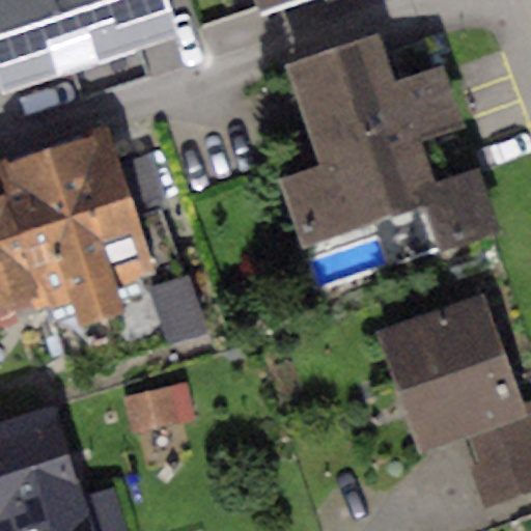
[(0,0),(0,87),(1,90),(178,33),(167,0),(0,0)]
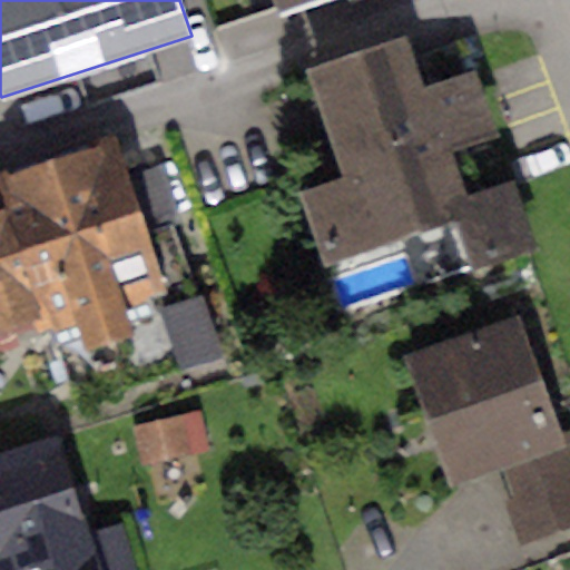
[(322,0),(277,0),(282,13),(322,0)]
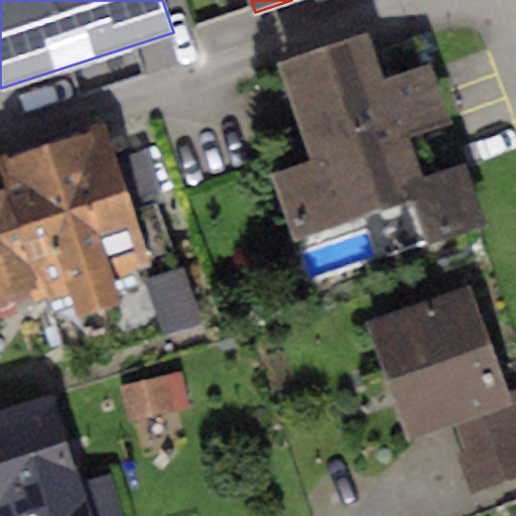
[(307,161),(269,173),(290,240),(411,201),(428,196),(409,135),(450,122),(433,65),(380,82),(366,37),(277,66),(307,161)]
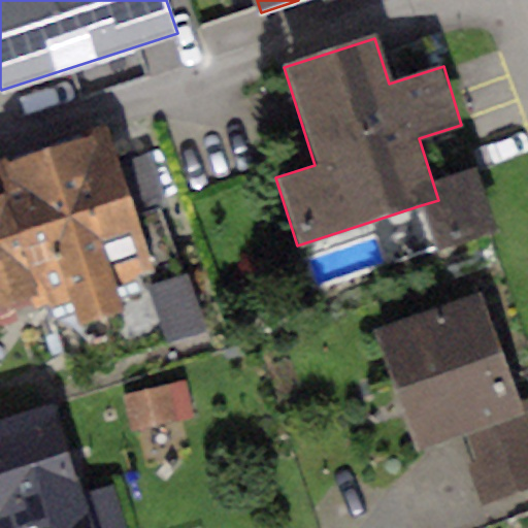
[(0,165),(37,296),(40,308),(73,299),(79,323),(121,311),(112,283),(151,272),(108,124),(0,154),(0,165)]
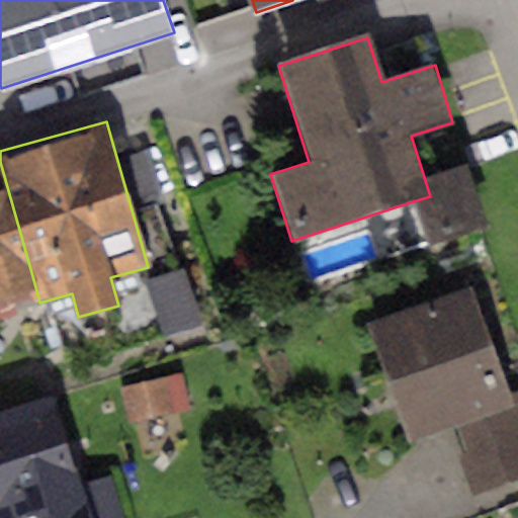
[(0,300),(36,290),(0,162),(0,300)]
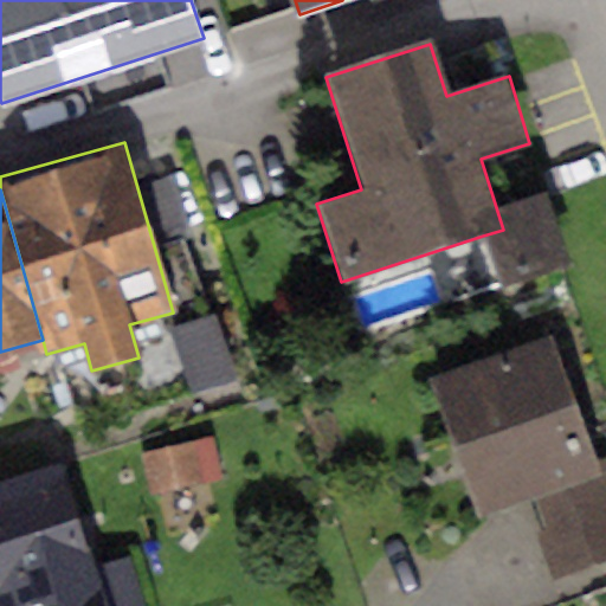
[(553,212),(503,230),(483,236),(501,288),(571,264),(553,212)]
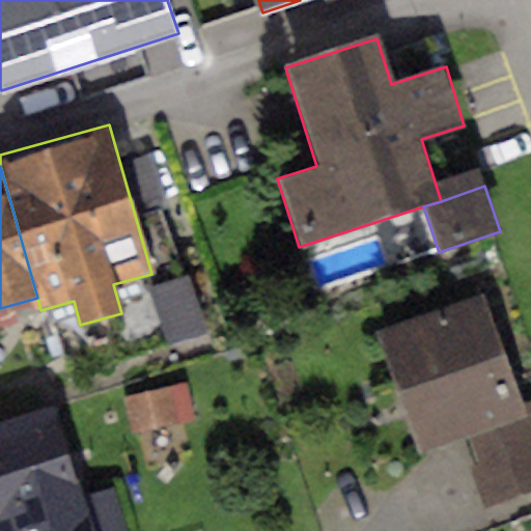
[(188,275),(147,287),(165,343),(205,331),(188,275)]
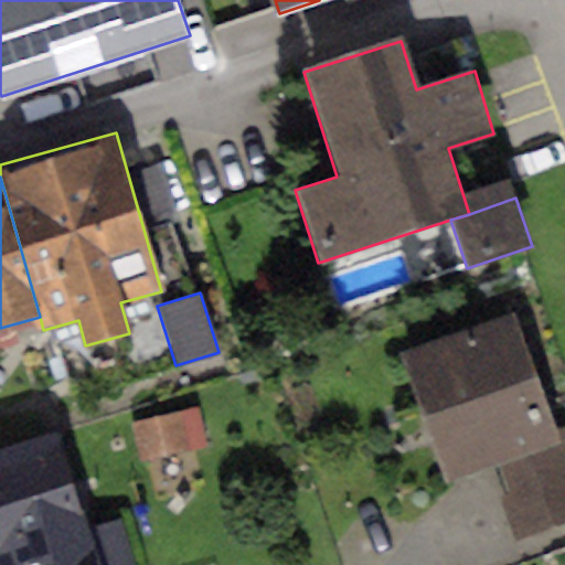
[(518,313),(405,352),(450,483),(499,467),(563,445),(518,313)]
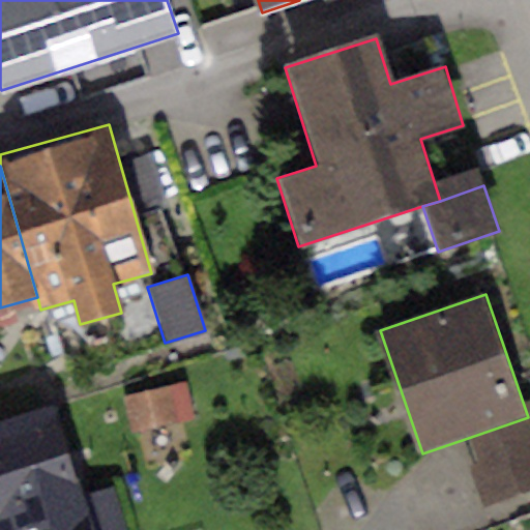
[(184,386),(122,398),(128,433),(190,421),(184,386)]
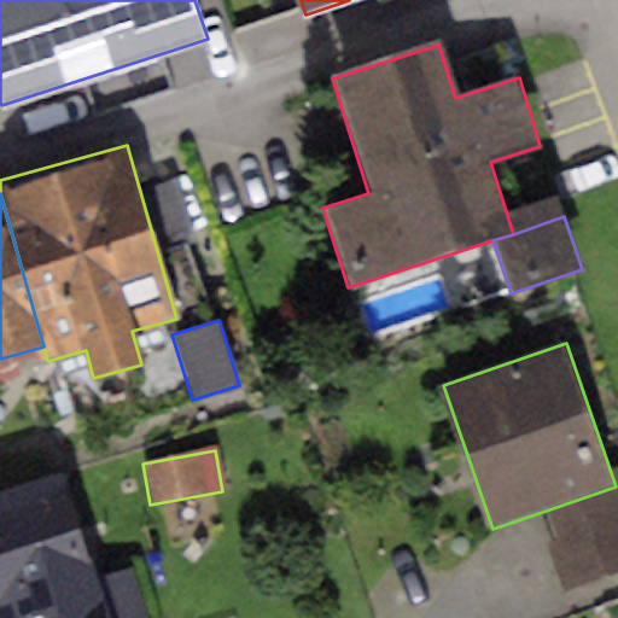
[(64,473),(0,490),(0,617),(141,617),(129,571),(94,581),(64,473)]
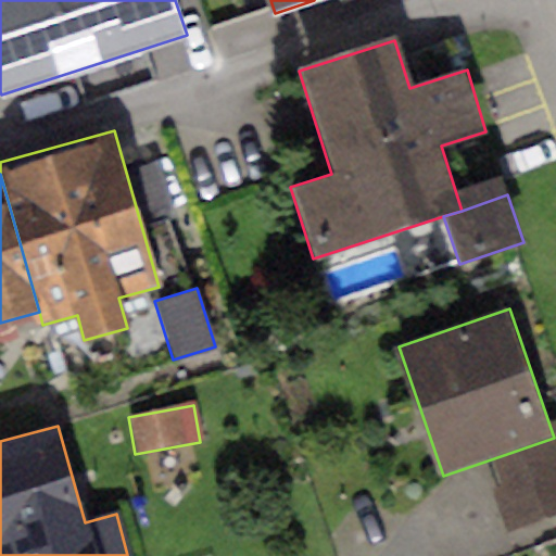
[(555,437),(554,438),(491,459),(501,488),(492,491),(506,532),(555,516),(555,437)]
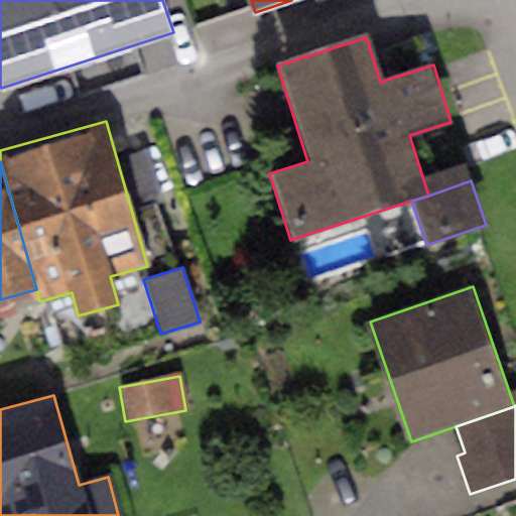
All buildings are outlined.
